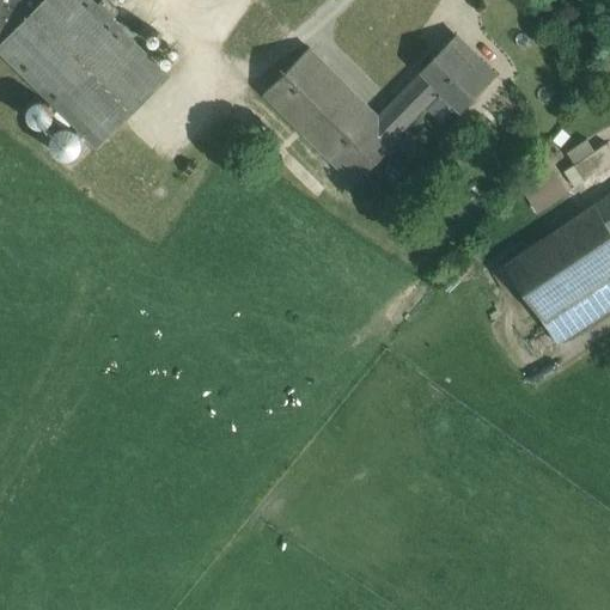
[(165,78),(86,0),(44,0),(0,46),(0,53),(96,148),(165,78)]
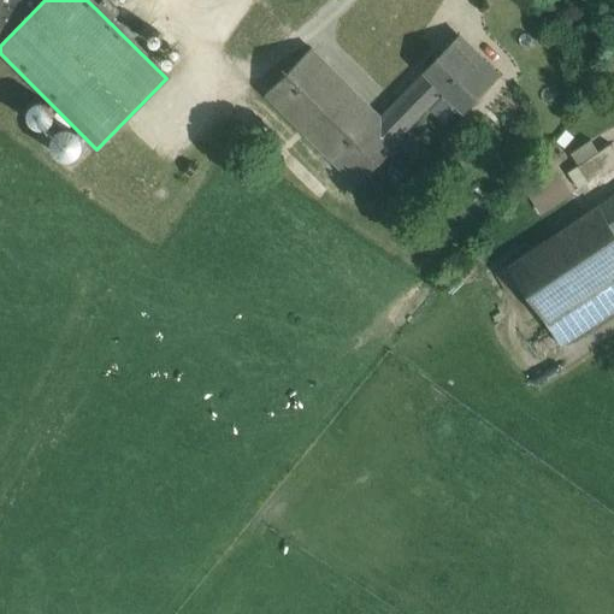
[(0,46),(1,45),(45,0),(0,0),(0,46)]
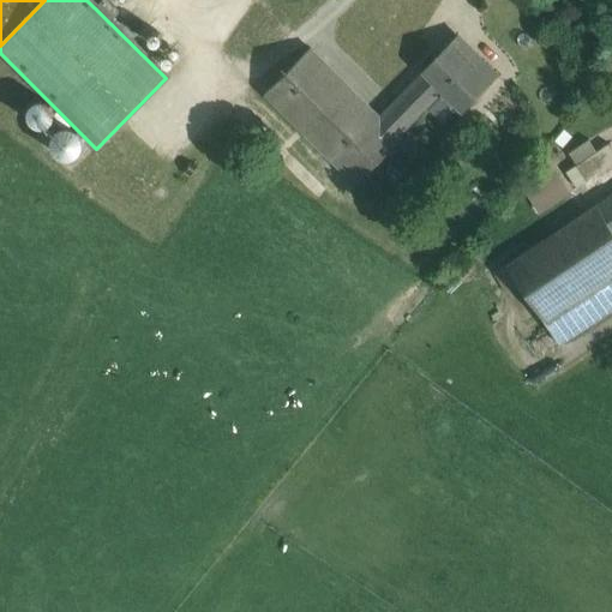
[(495,78),(455,39),(423,72),(423,73),(442,91),(461,112),(495,78)]
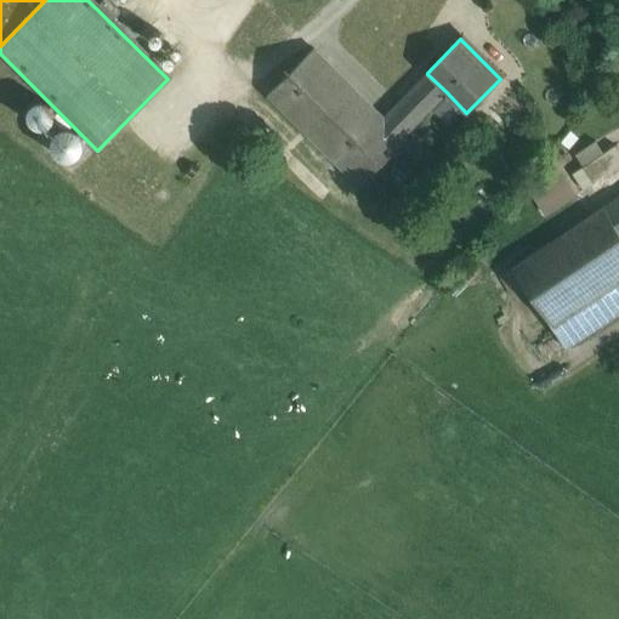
[(387,124),(312,50),(266,97),(357,187),(403,141),(402,138),(387,124)]
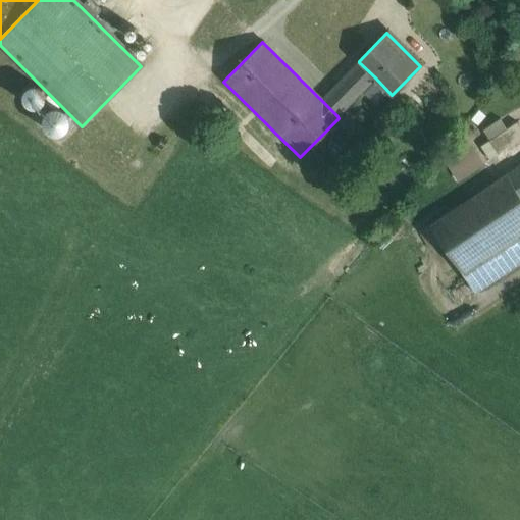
[(359,62),(336,85),(341,89),(325,104),(338,116),(375,78),(359,62)]
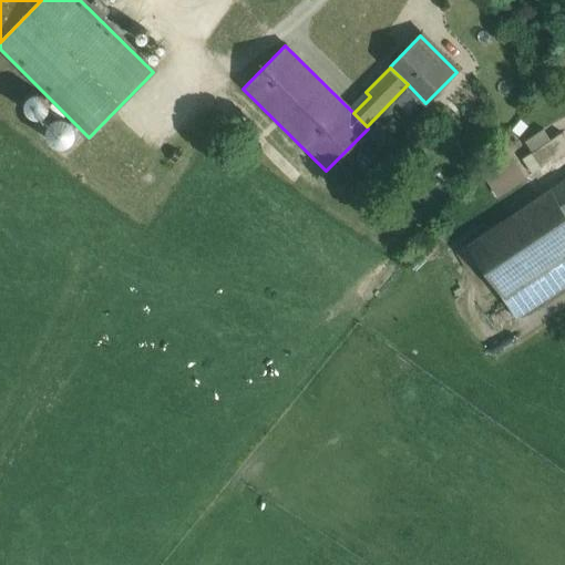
[(43,113),(45,106),(42,100),(36,96),(29,100),(26,106),(29,113),(36,116),(43,113)]
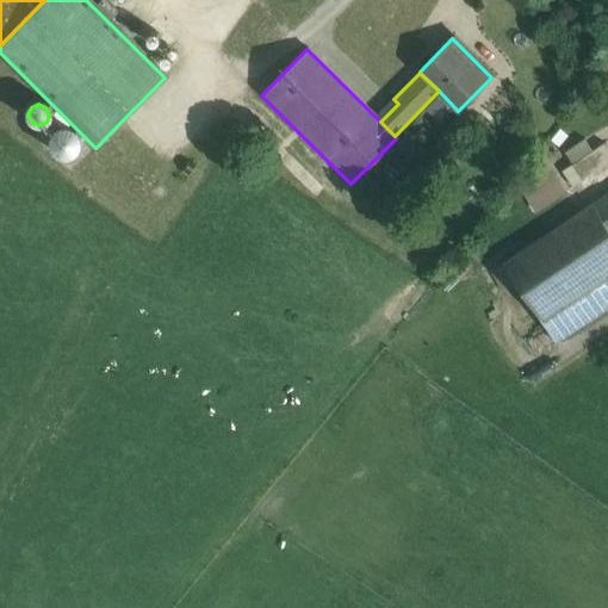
[(607,152),(603,144),(591,152),(583,140),(563,154),(571,165),(560,173),(571,187),(607,162),(607,152)]
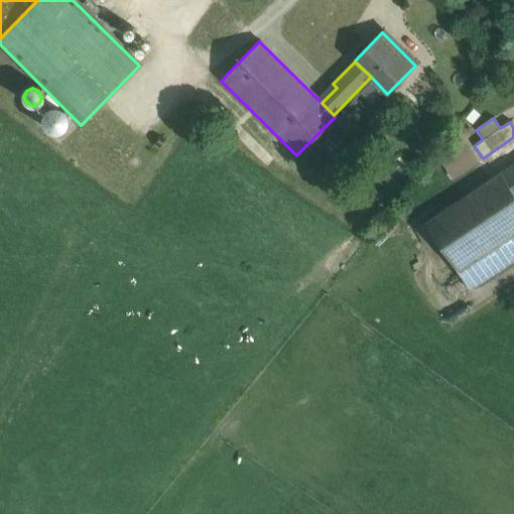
[(461,140),(436,156),(453,179),(476,164),(461,140)]
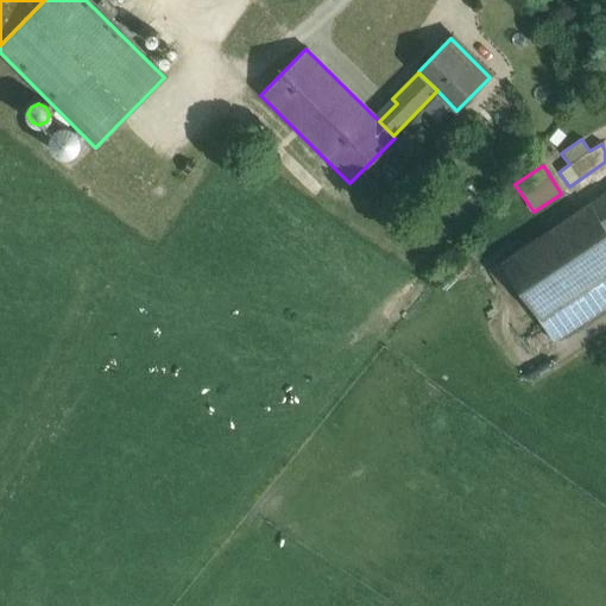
[(605,191),(588,204),(605,232),(605,191)]
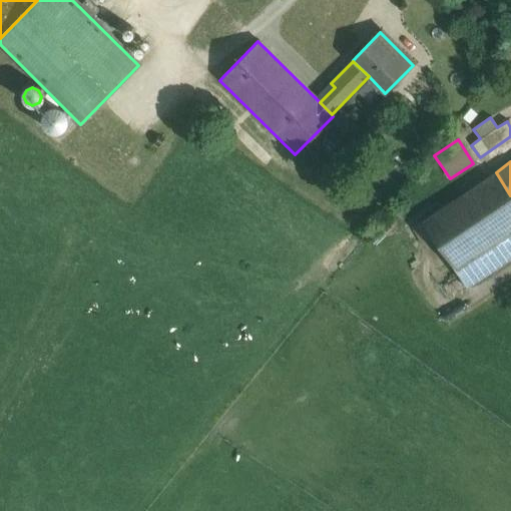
[(510,195),(496,172),(422,221),(435,241),(452,269),(510,229),(510,195)]
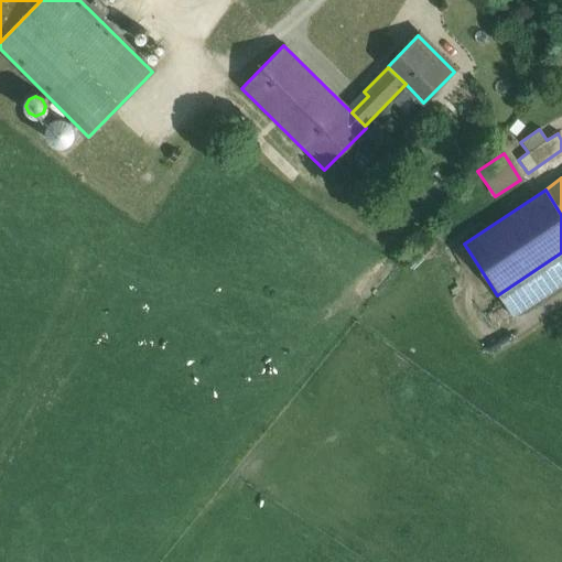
[(478,266),(464,244),(446,255),(461,277),(478,266)]
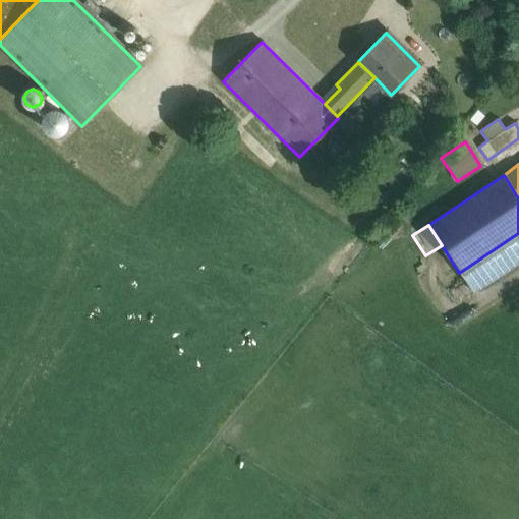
[(518,233),(459,273),(473,293),(518,263),(518,233)]
